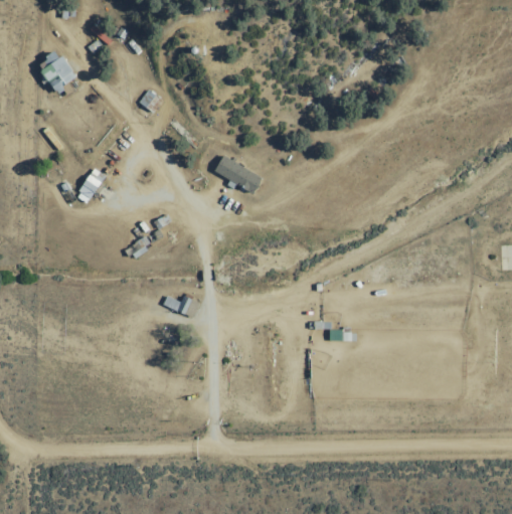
[(41,70),(55,93),(76,78),(56,48),(43,57),(49,65),(41,70)]
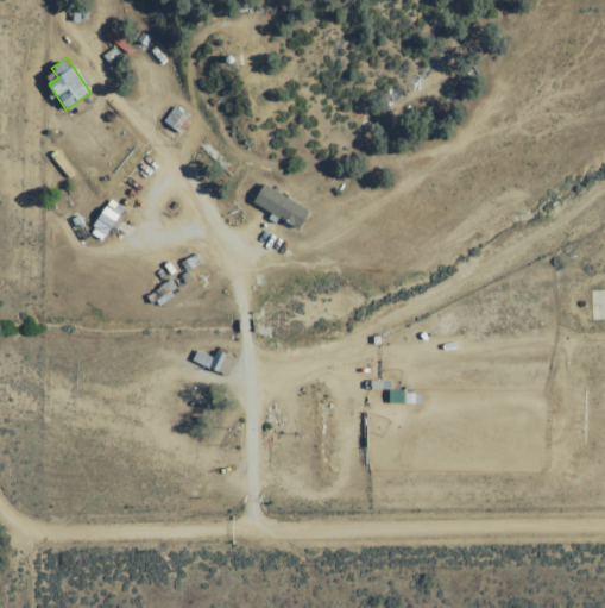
[(266,182),(310,208),(301,226),(256,200),(266,182)]
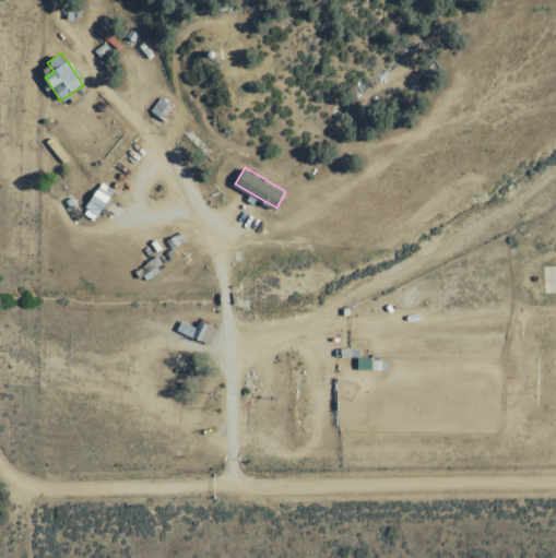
[(96,216),(84,208),(104,181),(116,190),(96,216)]
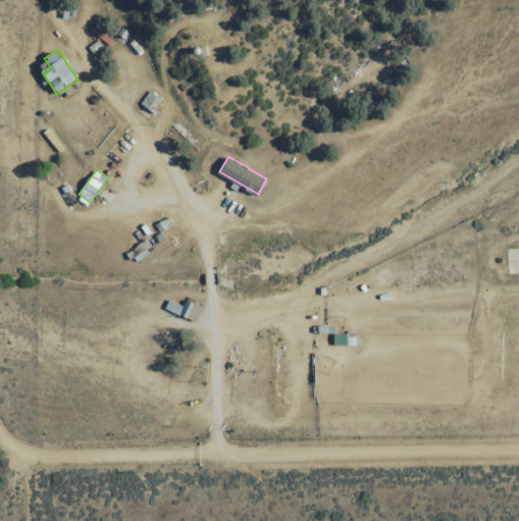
[(57,188),(67,183),(79,203),(68,208),(57,188)]
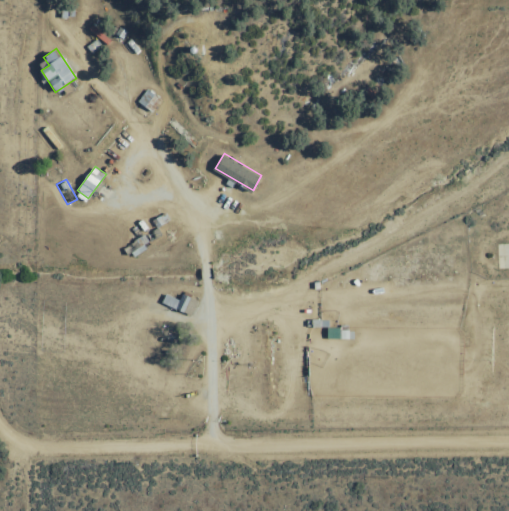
[(163,303),(168,293),(180,300),(185,292),(200,300),(192,313),(179,306),(176,310),(163,303)]
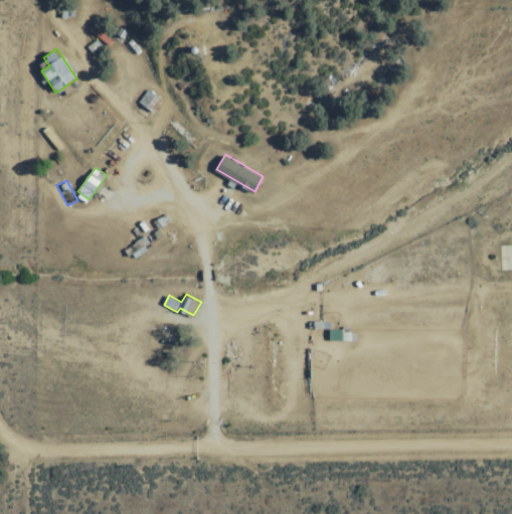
[(330,328),(333,328),(344,329),(344,340),(330,340),(330,328)]
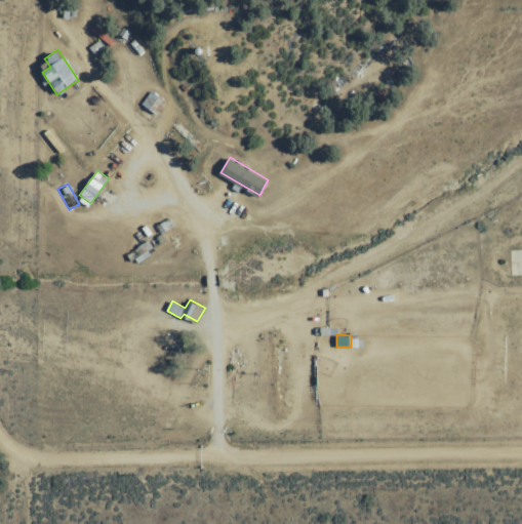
All buildings are outlined.
